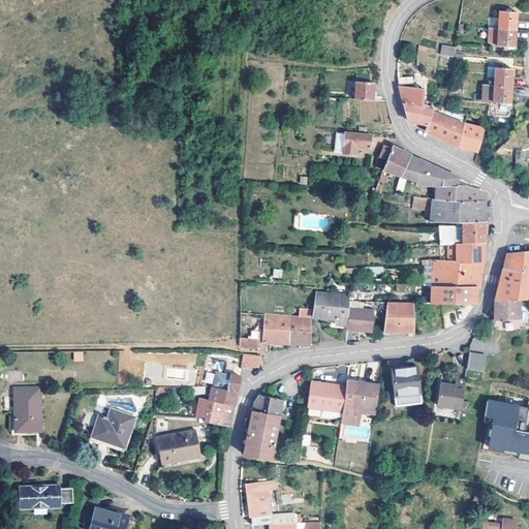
[(499,11),(498,28),(515,29),(516,12),(499,11)]
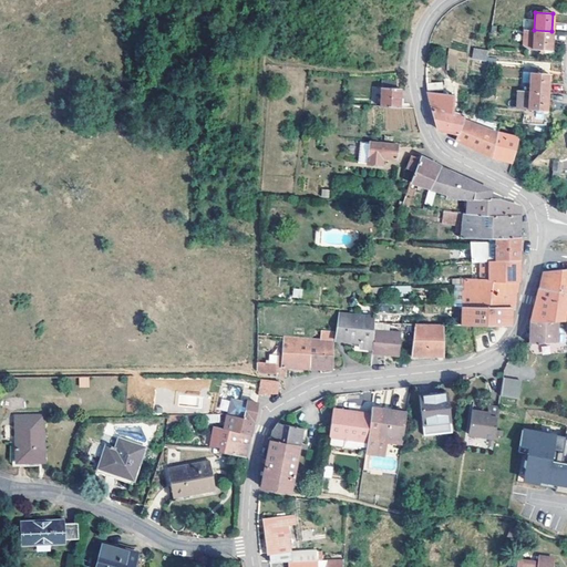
[(550,51),(552,31),(534,30),(525,29),(523,45),(527,49),(550,51)]
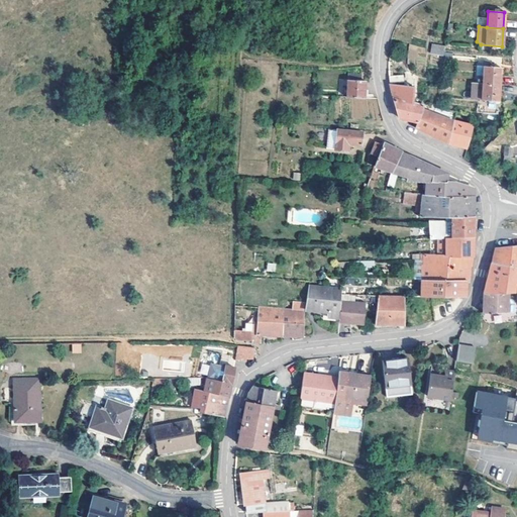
[(429,53),(442,56),(444,45),(431,43),(429,53)]
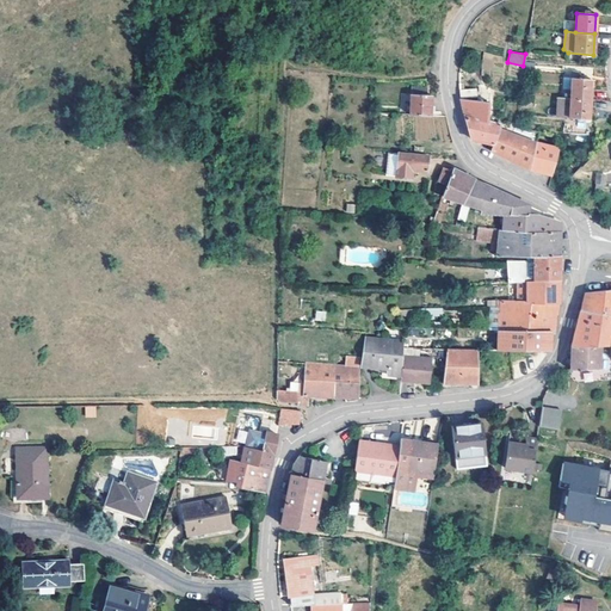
[(537,63),(525,61),(524,71),(535,72),(537,63)]
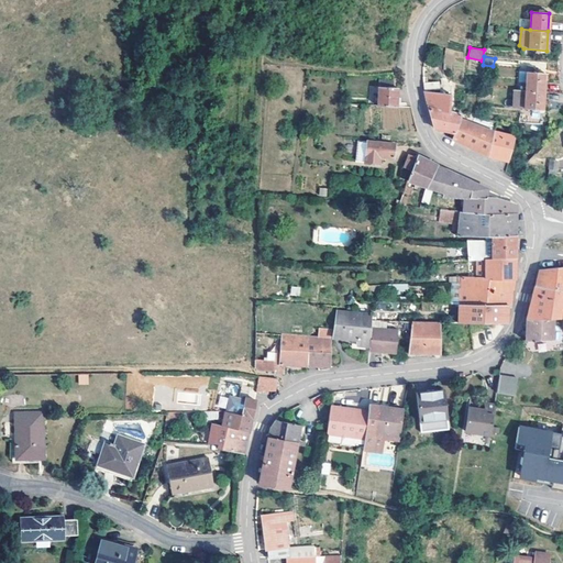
[(543,91),(544,74),(539,73),(539,68),(536,68),(536,73),(533,73),(533,65),(528,65),(526,90),(543,91)]
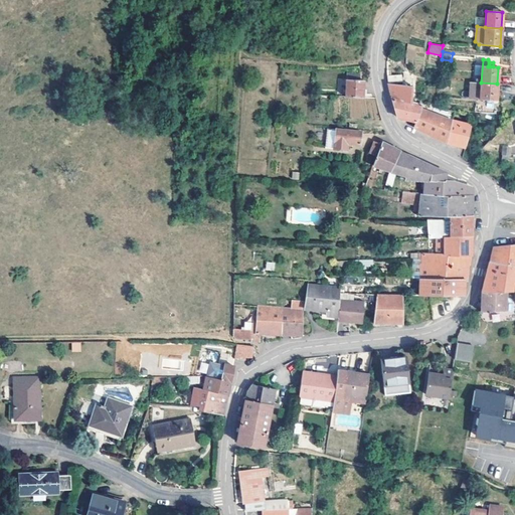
[(346,80),(346,97),(363,98),(364,81),(359,81),(346,80)]
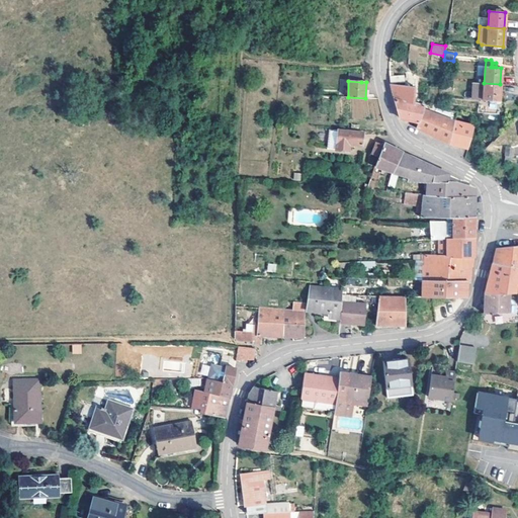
[(484,83),(471,82),(470,98),(482,99),(499,101),(500,84),(484,83)]
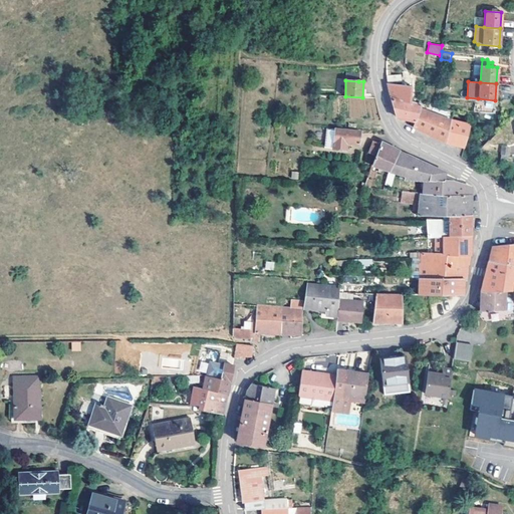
[(423,104),(422,104),(412,101),(413,85),(388,83),(394,103),(398,117),(408,119),(417,120),(422,108),(422,109),(423,104)]
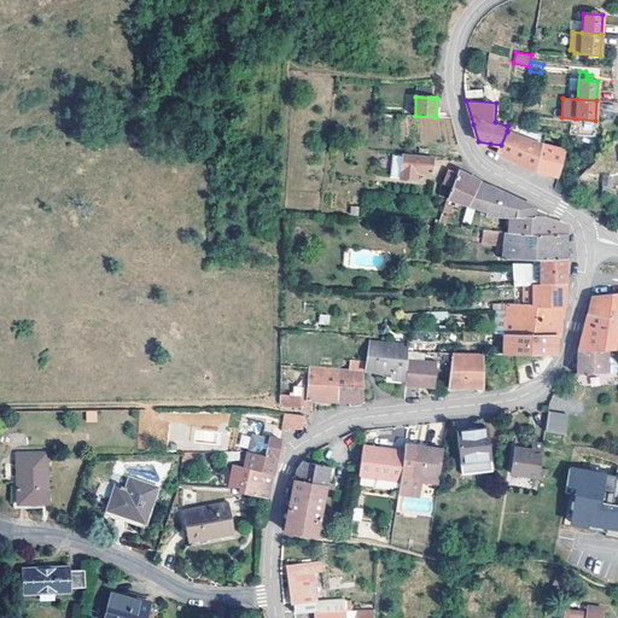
[(501,145),(497,152),(497,155),(524,165),(526,167),(537,173),(543,145),(546,133),(522,128),(519,136),(507,132),(507,130),(501,145)]
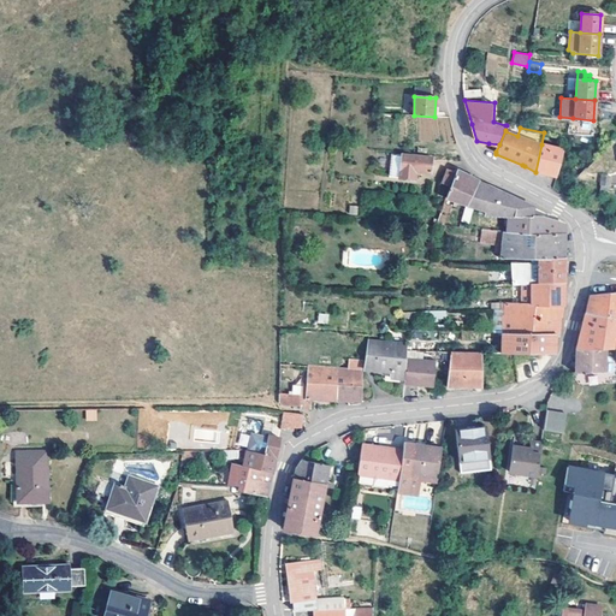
[(566,149),(542,144),(535,172),(546,173),(558,176),(566,149)]
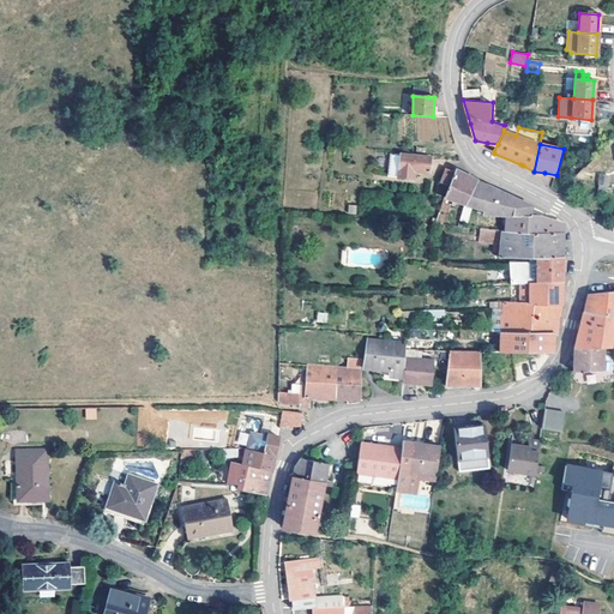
[(429,172),(432,157),(402,155),(401,166),(395,166),(392,178),(414,179),(415,170),(429,172)]
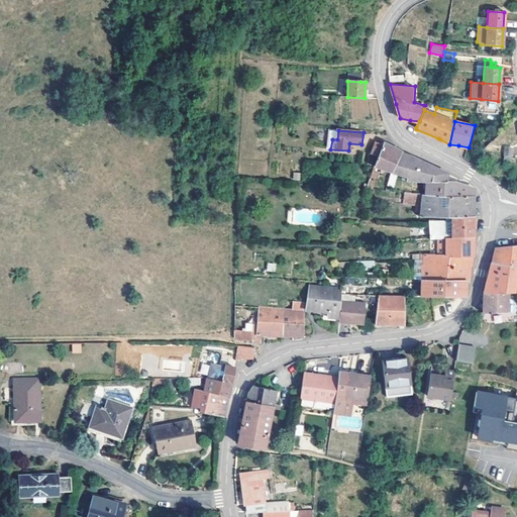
[(375,166),(383,144),(376,141),(368,163),(375,166)]
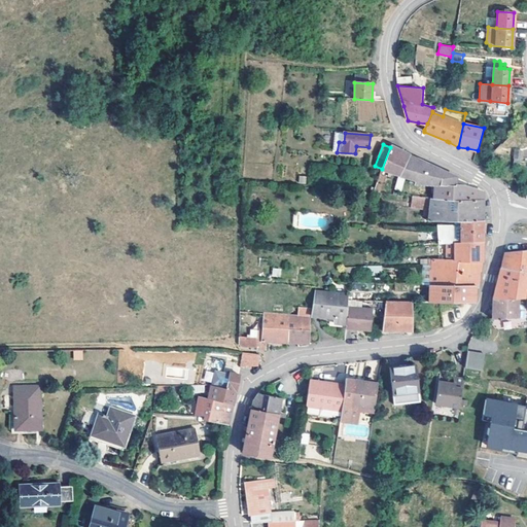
[(399,175),(411,155),(400,150),(393,146),(391,145),(390,147),(382,169),(399,175)]
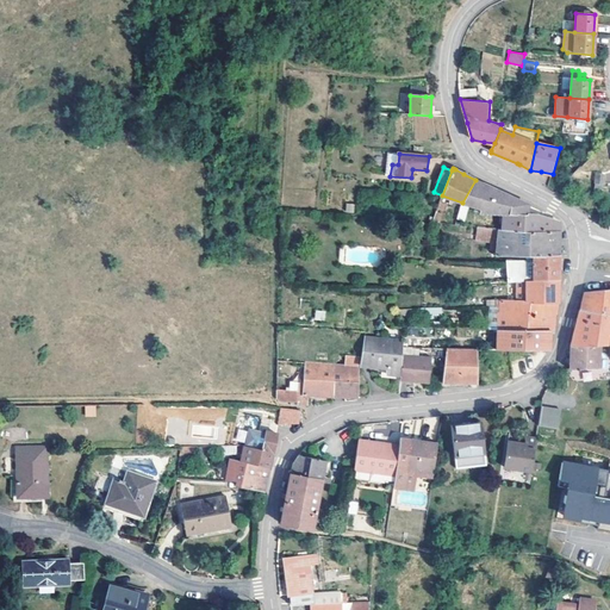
[(609,186),(609,172),(593,173),(595,187),(609,186)]
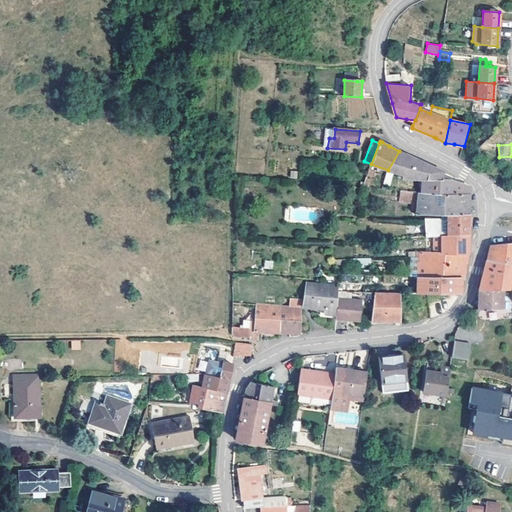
[(417,160),(399,151),(388,170),(387,174),(391,175),(393,172),(399,174),(398,178),(403,179),(414,179),(423,180),(423,179),(442,181),(442,180),(443,172),(417,160)]
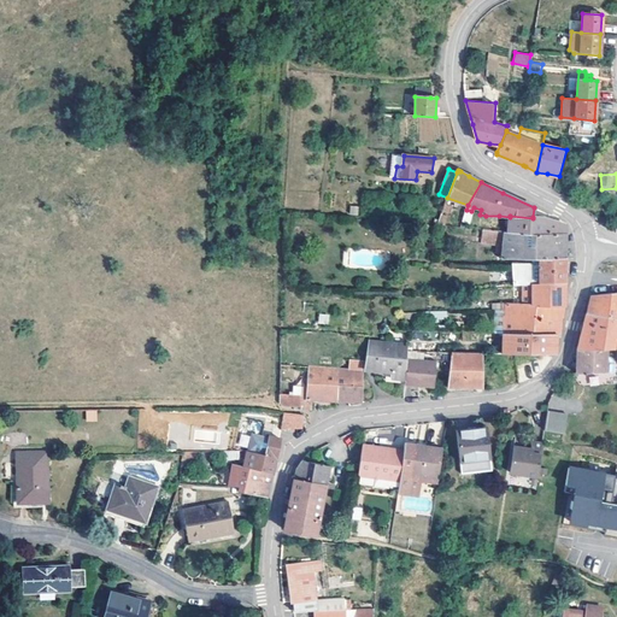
[(441,215),(439,219),(436,223),(445,225),(447,217),(441,215)]
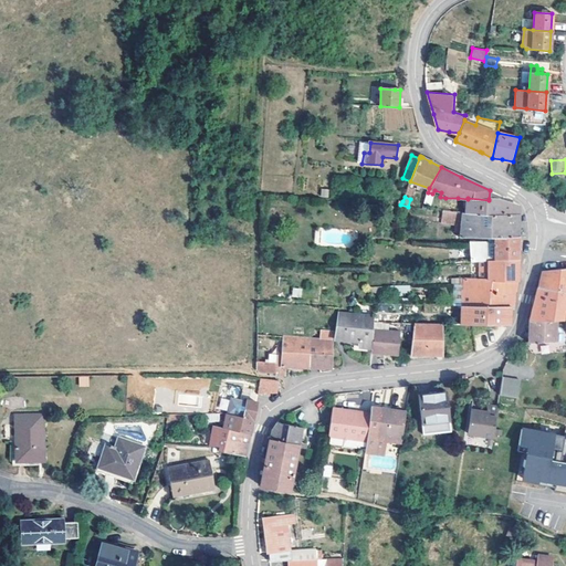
[(520,215),(520,216),(522,216),(522,215),(521,215),(519,207),(500,200),(489,199),(489,200),(468,198),(468,199),(465,211),(465,212),(482,212),(520,215)]
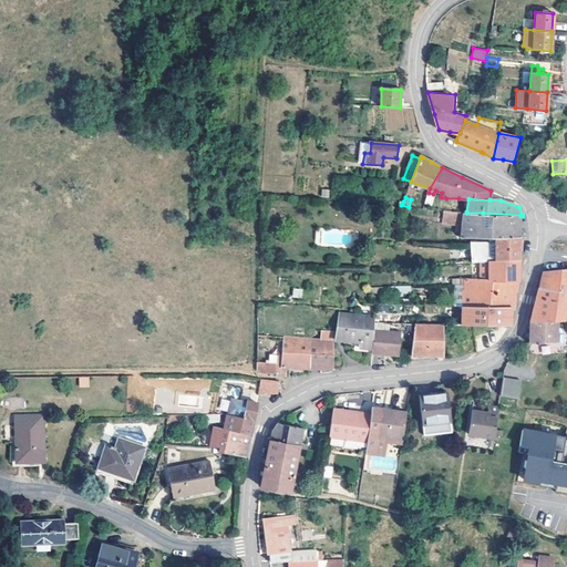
[(521,215),(483,213),(466,213),(466,212),(463,212),(456,210),(444,209),(441,230),(446,232),(454,232),(453,238),(461,239),(461,237),(471,238),(471,243),(471,244),(490,244),(490,241),(491,241),(492,237),(497,237),(521,237),(521,225),(521,216),(521,215)]
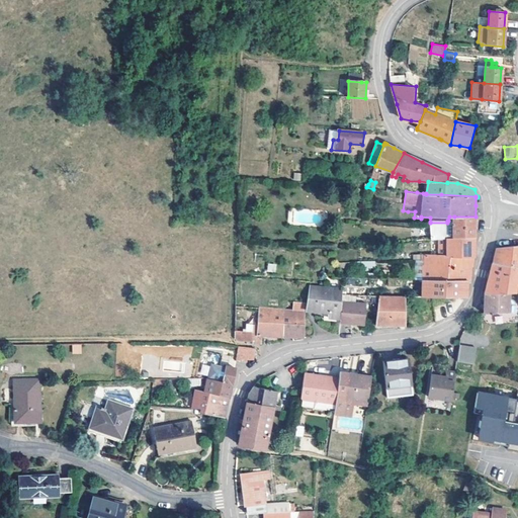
[(287,222),(318,226),(320,213),(289,208),(287,222)]
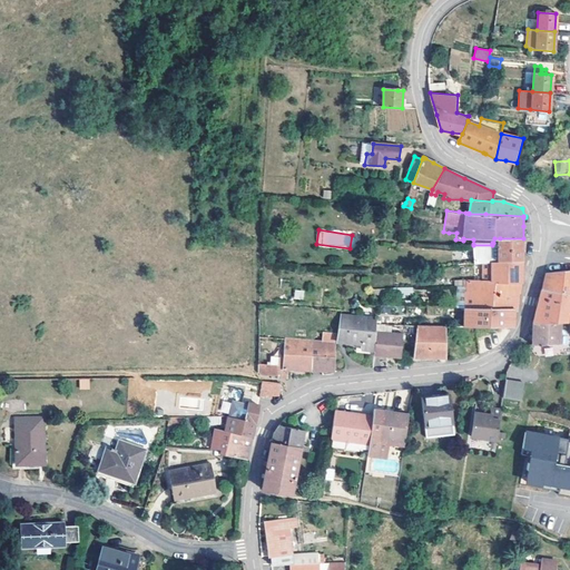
[(523,238),(500,238),(499,256),(492,256),(492,245),(473,245),(473,264),(482,263),(494,262),(499,262),(499,261),(523,262),(523,254),(523,252),(523,238)]
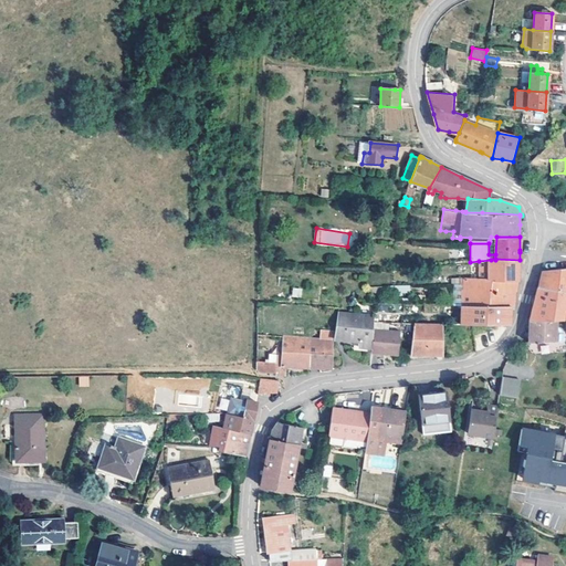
[(520,260),(495,259),(495,260),(491,260),(491,270),(491,280),(519,282),(519,269),(520,260)]
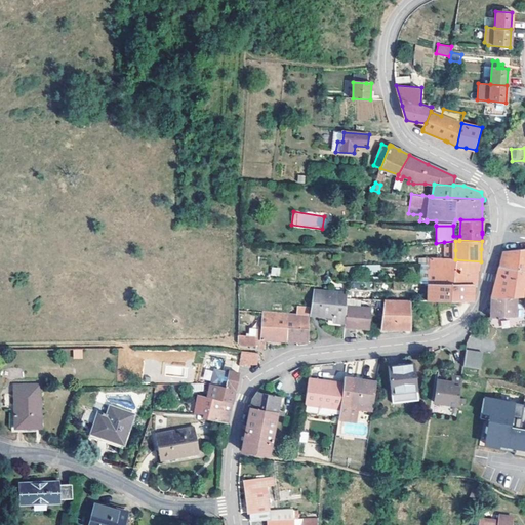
[(444,242),(436,243),(436,251),(444,251),(444,242)]
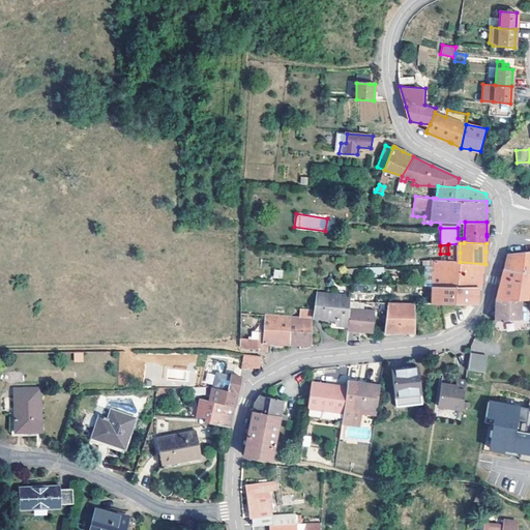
[(529,252),(508,254),(507,260),(500,292),(498,300),(522,299),(522,300),(529,299),(529,252)]
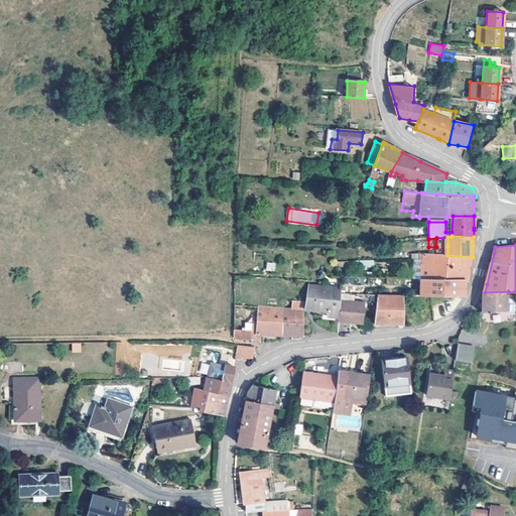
[(428,254),(447,255),(447,246),(436,247),(428,247),(428,254)]
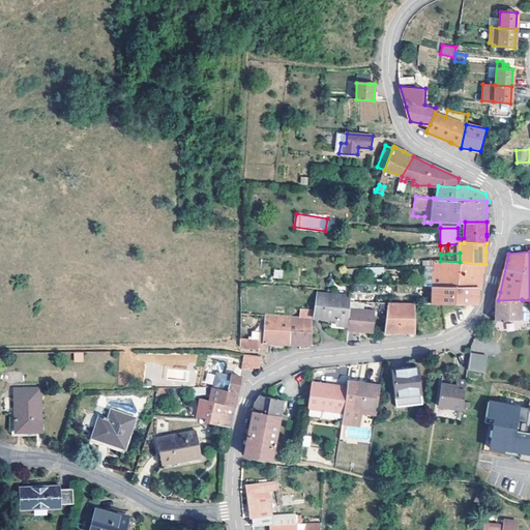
[(486,264),(460,262),(440,261),(431,260),(431,267),(435,266),(434,270),(433,286),(478,287),(478,284),(481,285),(481,277),(481,273),(483,273),(486,264)]
